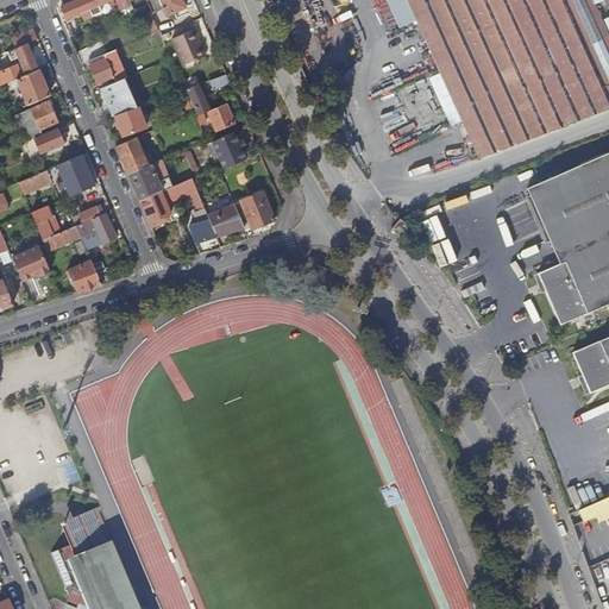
[(89,8),(86,0),(76,0),(61,7),(67,19),(89,8)]
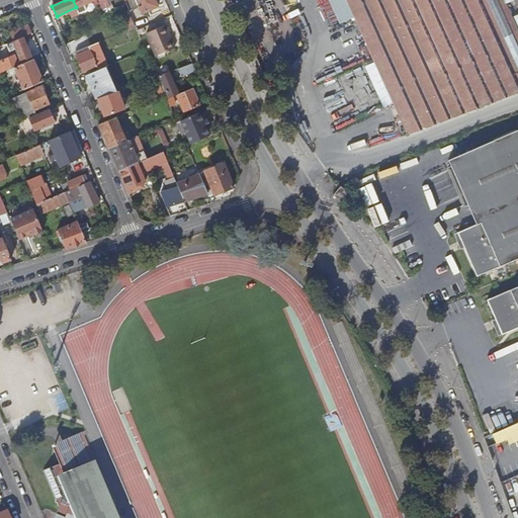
[(96,0),(73,0),(76,7),(79,13),(84,11),(81,5),(91,1),(93,6),(98,3),(96,0)]
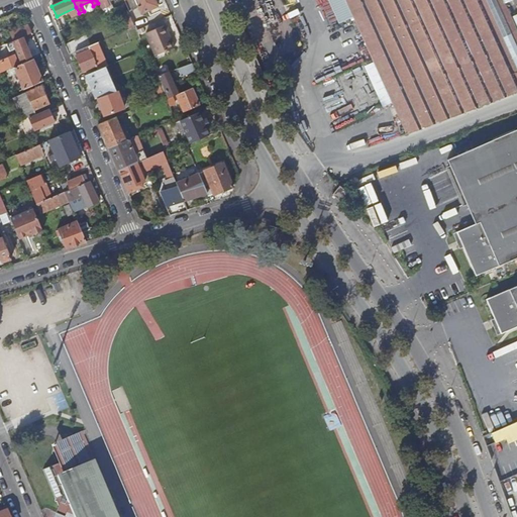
[(124,0),(125,3),(126,4),(129,11),(138,7),(141,14),(158,7),(154,0),(124,0)]
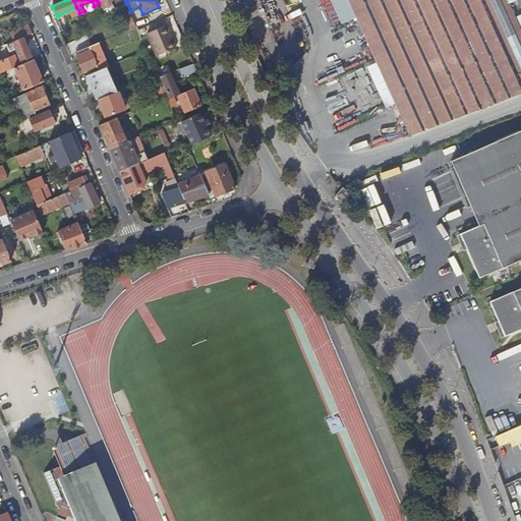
[(520,33),(508,3),(506,0),(333,0),(332,1),(343,24),(357,18),(396,104),(410,134),(520,92),(520,33)]
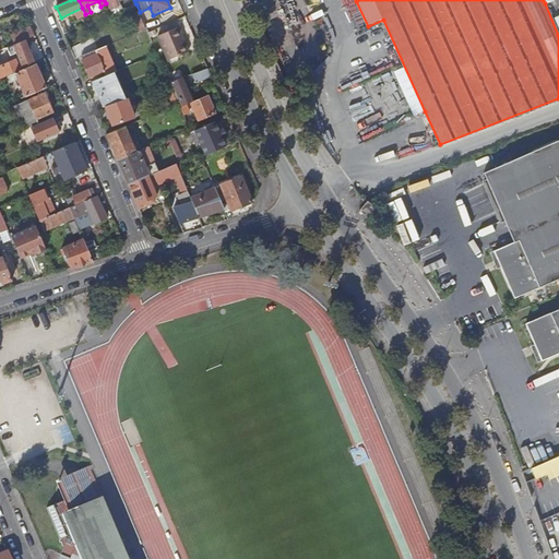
[(146,28),(141,13),(134,15),(141,31),(146,28)]
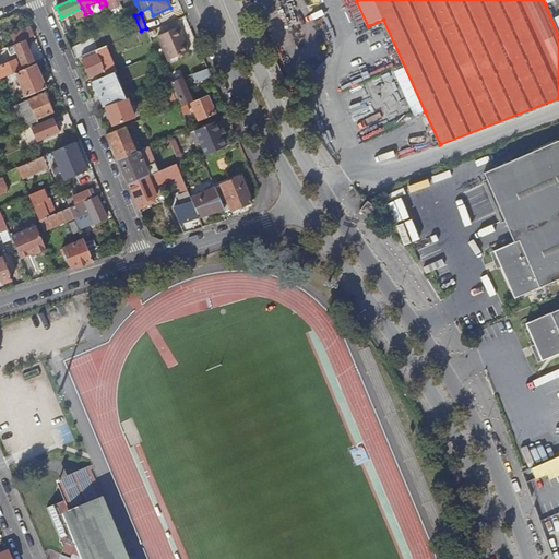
[(35,35),(33,27),(19,34),(22,42),(25,39),(35,35)]
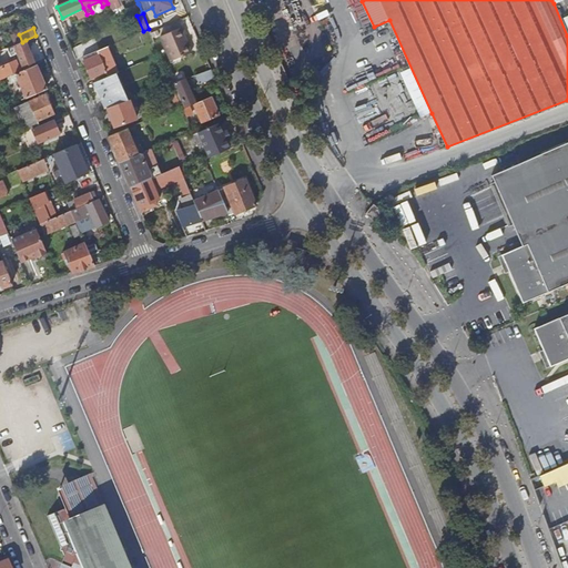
[(161,37),(169,54),(189,46),(181,28),(161,37)]
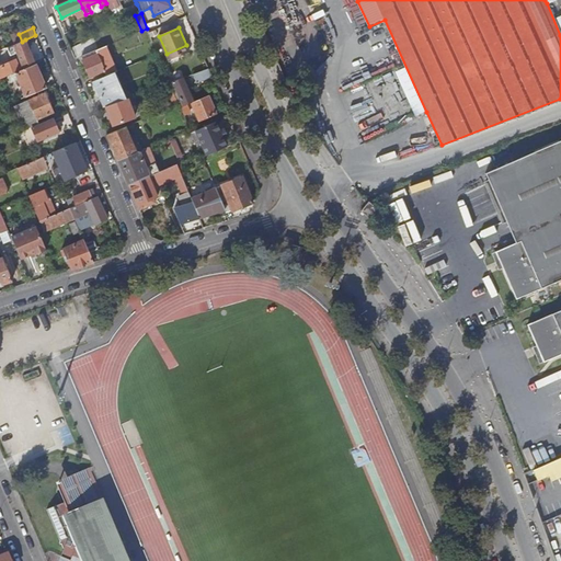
[(31,52),(25,39),(22,42),(14,44),(24,68),(35,64),(31,52)]
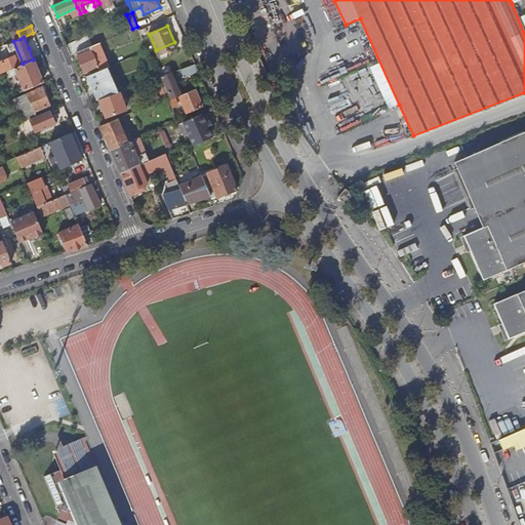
[(77,52),(81,63),(85,72),(99,66),(101,70),(110,67),(99,42),(77,52)]
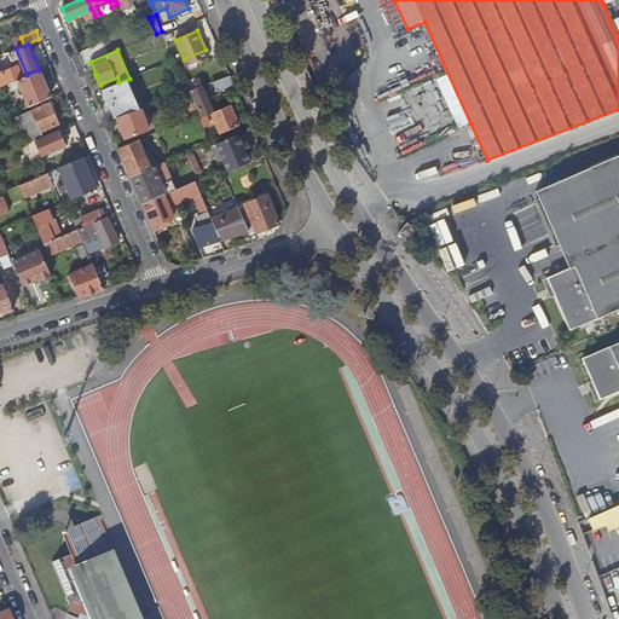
[(206,50),(184,59),(186,67),(209,57),(206,50)]
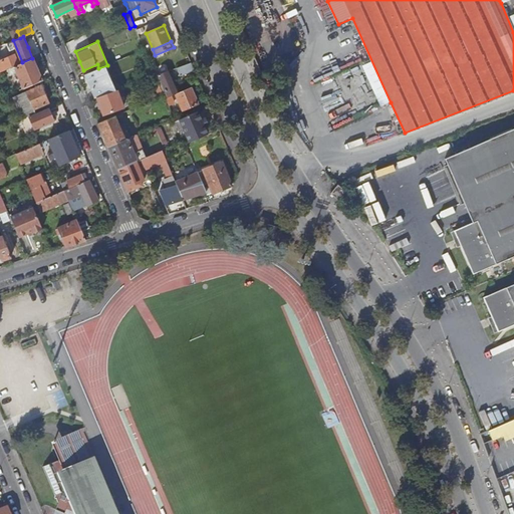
[(8,43),(1,46),(0,45),(0,48),(1,51),(10,48),(8,43)]
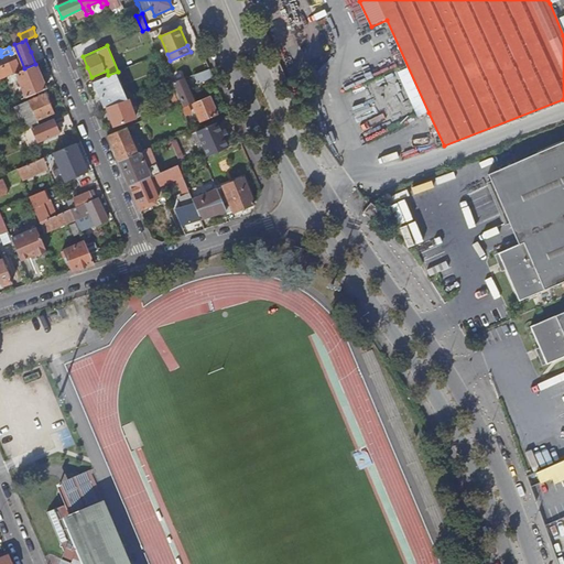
[(21,69),(17,61),(2,66),(7,76),(17,72),(21,69)]
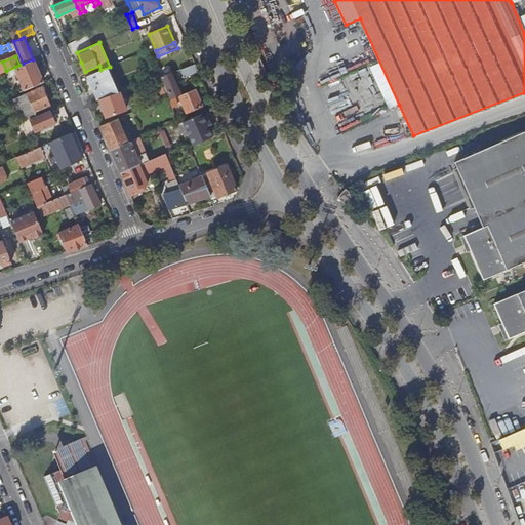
[(42,82),(38,71),(33,59),(23,64),(19,65),(15,67),(25,89),(42,82)]
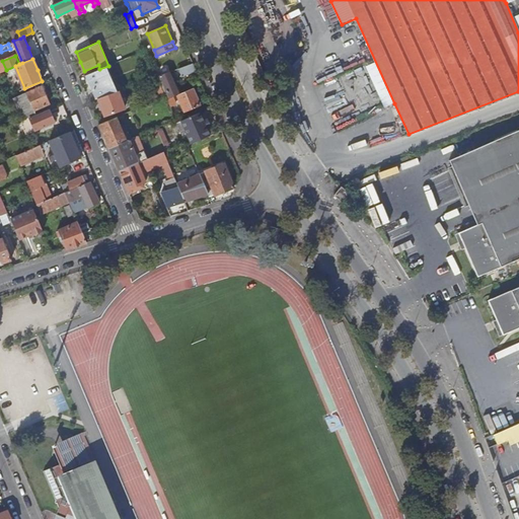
[(193,64),(178,68),(181,76),(196,71),(193,64)]
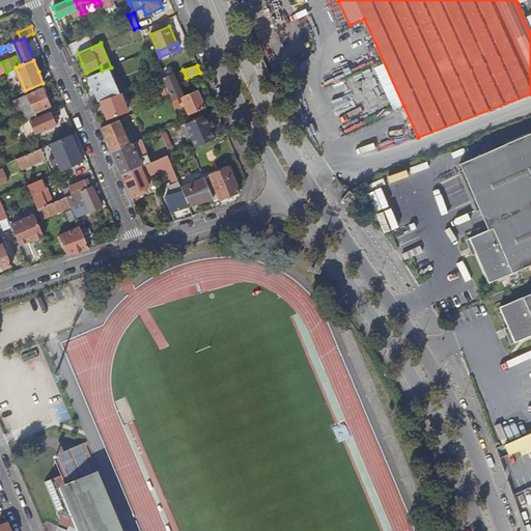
[(102,71),(88,77),(94,92),(96,91),(99,93),(102,92),(105,99),(120,93),(116,84),(108,87),(102,71)]
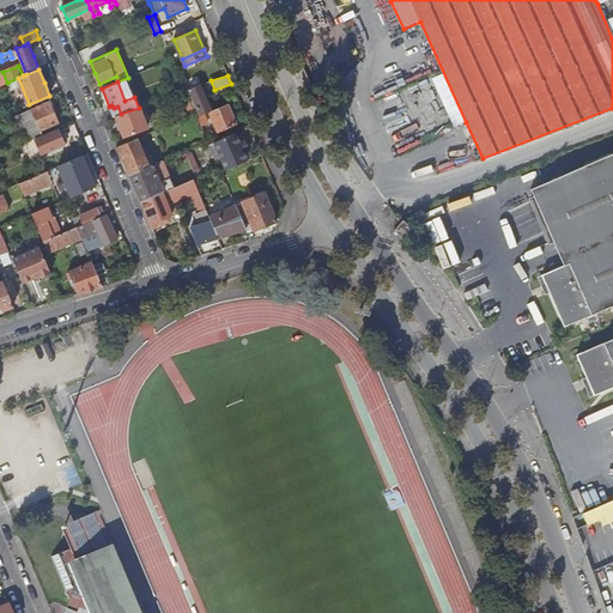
[(200,85),(189,89),(200,116),(212,111),(200,85)]
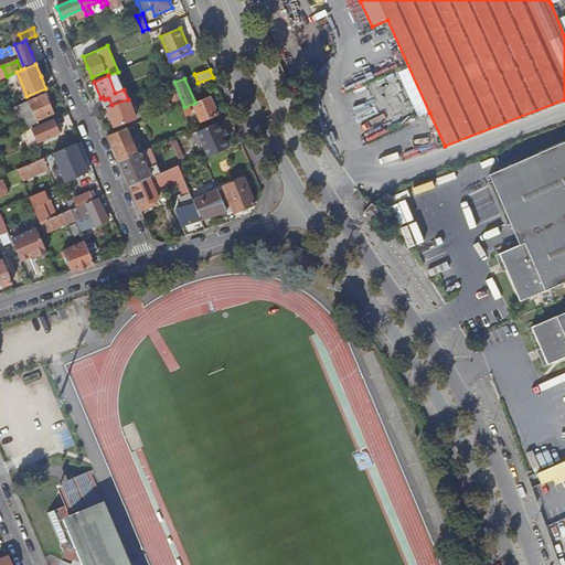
[(345,81),(347,87),(358,86),(356,78),(345,81)]
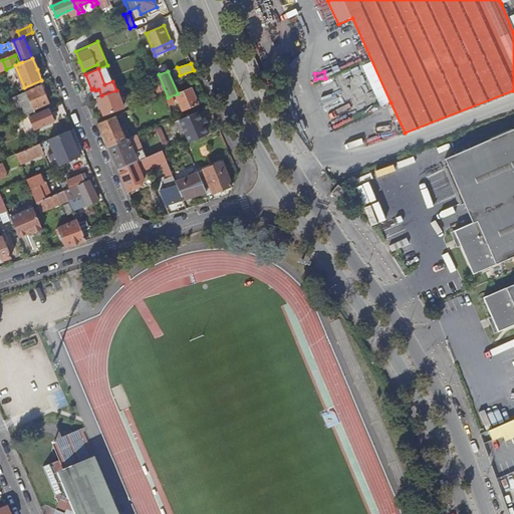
[(49,102),(41,85),(12,97),(21,119),(24,117),(35,113),(34,109),(49,102)]
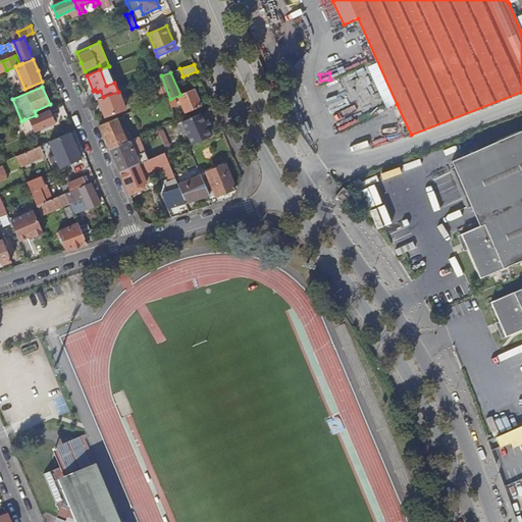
[(170,99),(168,100),(171,106),(173,105),(177,104),(175,99),(179,98),(186,112),(201,105),(194,89),(180,95),(170,99)]
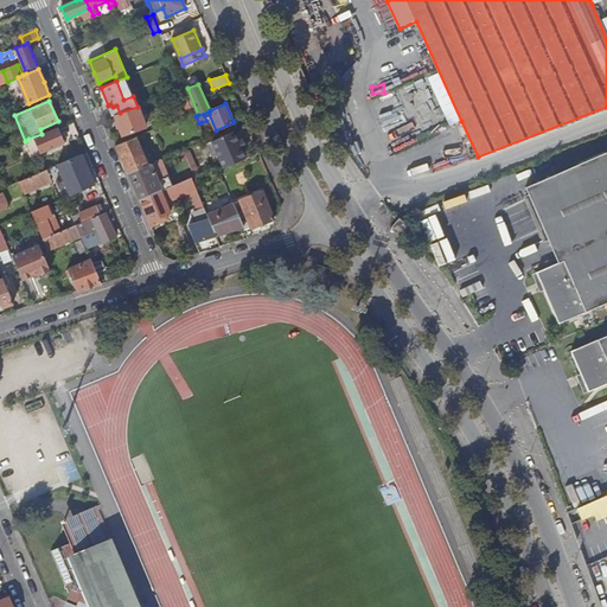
[(139,106),(138,107),(120,113),(115,115),(122,135),(146,126),(139,106)]
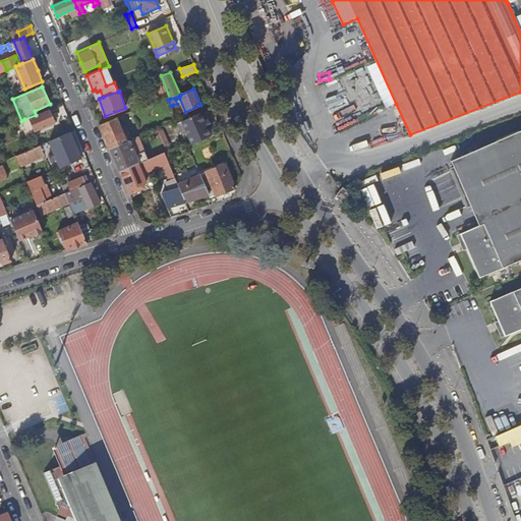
[(53,117),(52,115),(49,109),(36,115),(24,119),(25,122),(31,120),(36,130),(55,122),(53,117)]
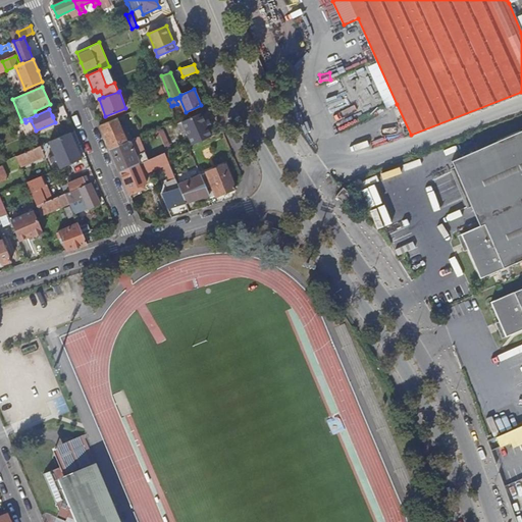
[(201,114),(183,121),(188,133),(193,144),(211,137),(208,128),(204,121),(201,114)]
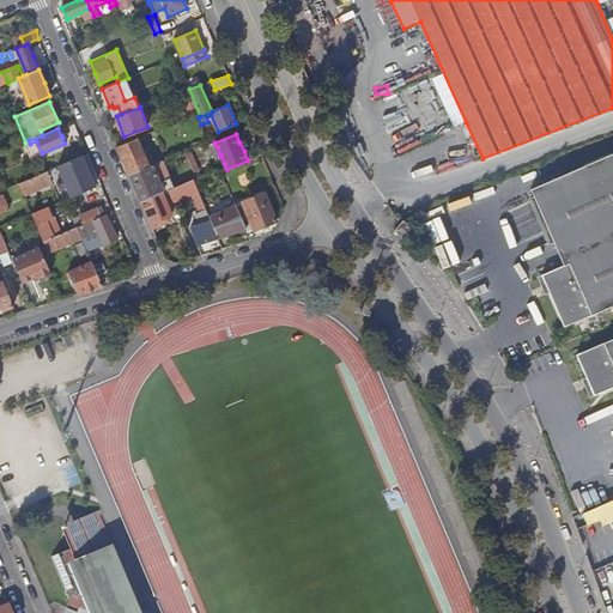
[(149,165),(137,138),(117,146),(129,174),(149,165)]
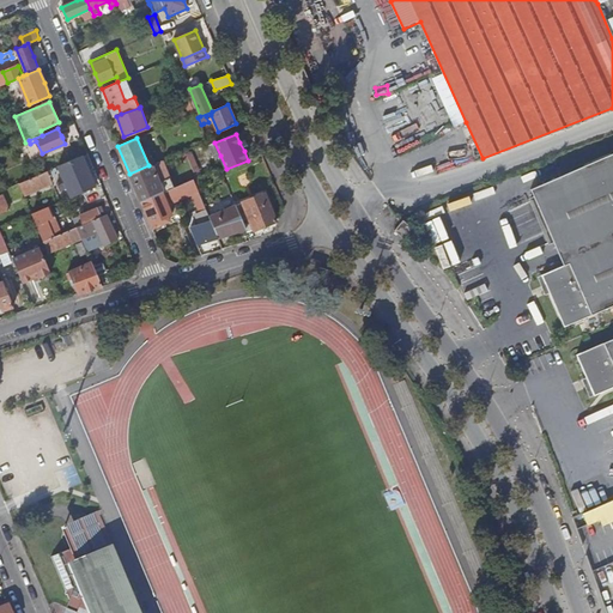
[(214,143),(210,145),(214,157),(220,156),(214,143)]
